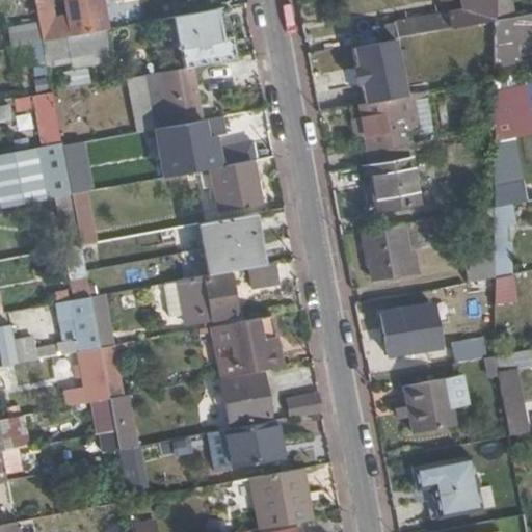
[(43,42),(106,30),(101,0),(67,0),(70,17),(57,19),(53,0),(34,0),(40,23),(43,42)]
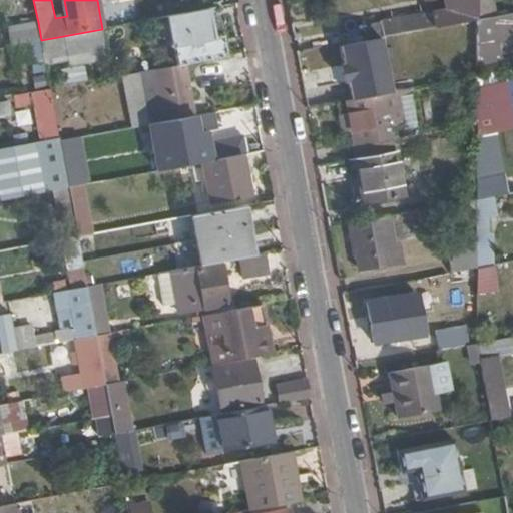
[(444,0),(445,2),(454,0),(453,0),(461,0),(463,9),(367,26),(370,41),(380,39),(477,20),(477,0),(444,0)]
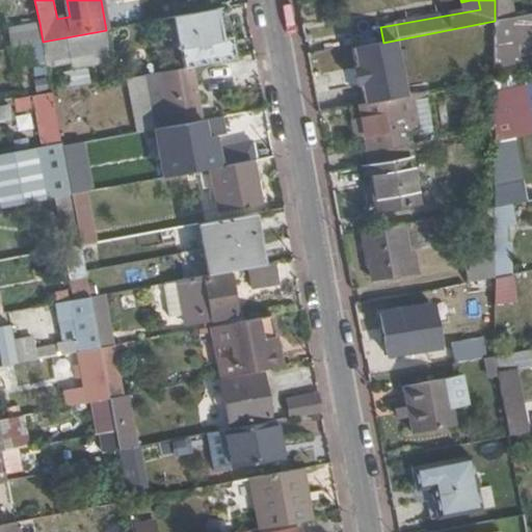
[(495,0),(495,21),(514,18),(513,0),(495,0)]
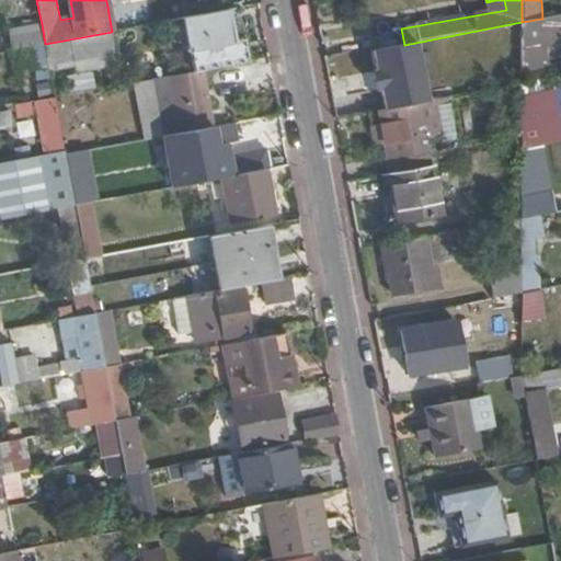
[(191,72),(199,70),(247,61),(237,9),(181,19),(191,72)]
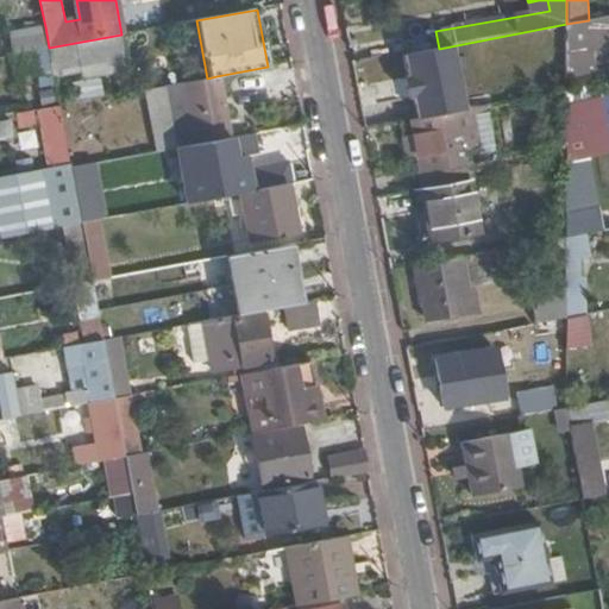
[(589,20),(566,24),(566,54),(584,50),(608,44),(608,16),(603,18),(589,20)]
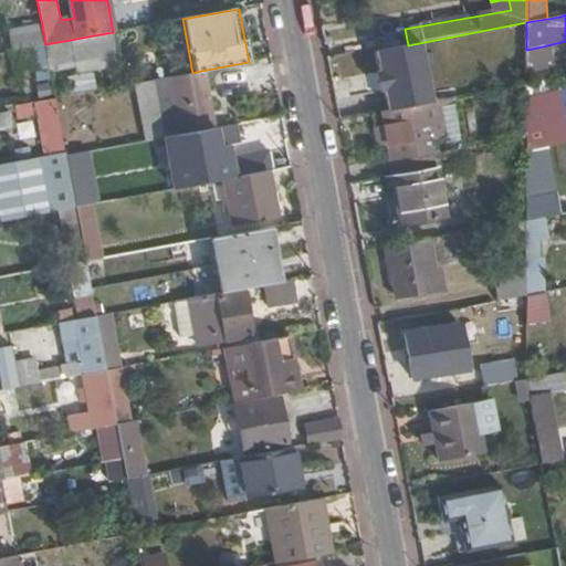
[(8,30),(11,51),(32,46),(45,44),(42,24),(8,30)]
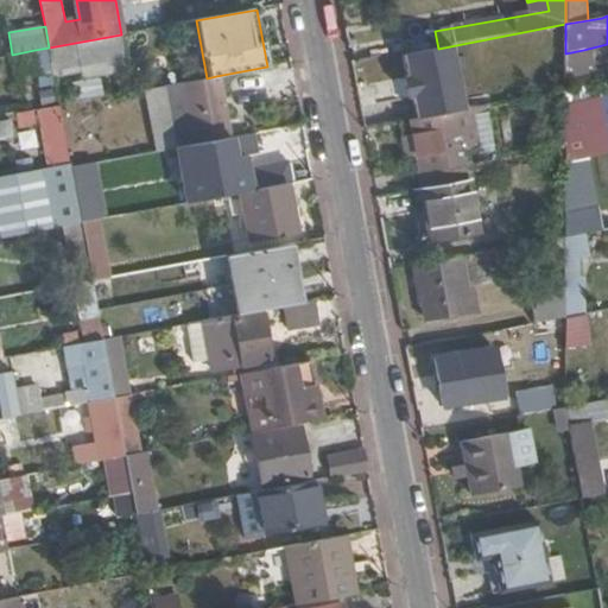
[(543,62),(563,58),(563,29),(543,32),(543,62)]
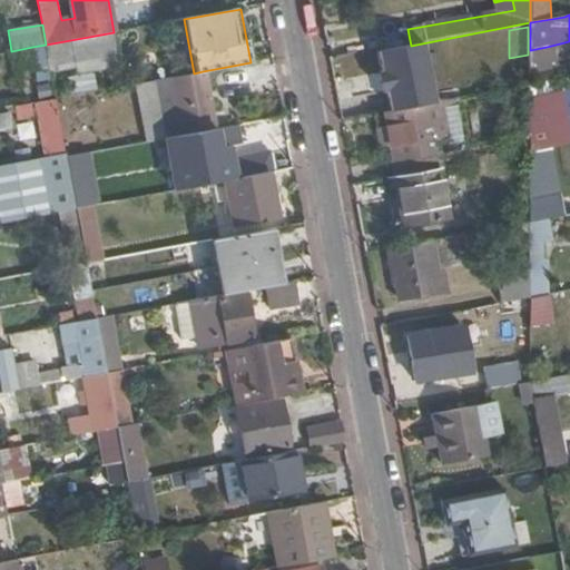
[(48,57),(51,74),(76,69),(77,76),(121,68),(114,32),(46,45),(48,57)]
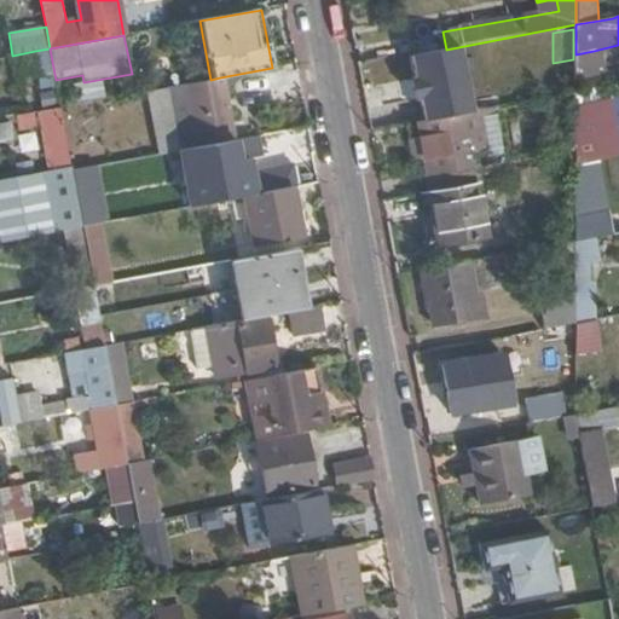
[(446,50),(411,56),(416,79),(420,97),(424,120),(472,111),(458,47),(446,50)]
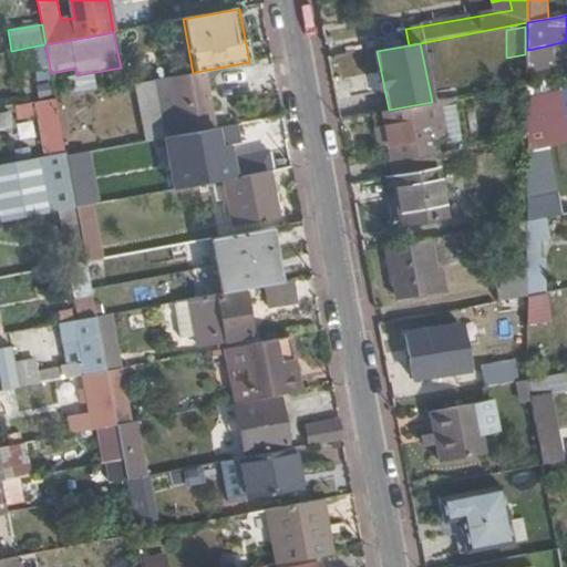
[(34,59),(48,57),(45,44),(32,47),(34,59)]
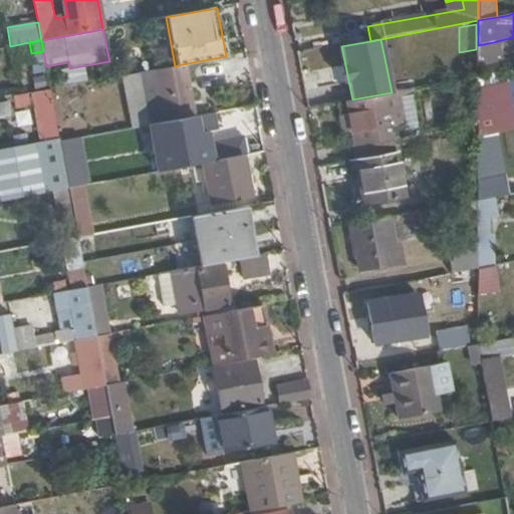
[(493,42),(478,45),(478,54),(495,48),(493,42)]
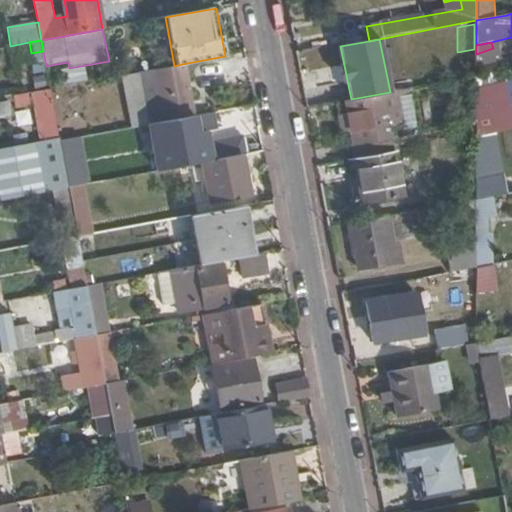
[(493,48),(476,54),(476,70),(499,61),(493,48)]
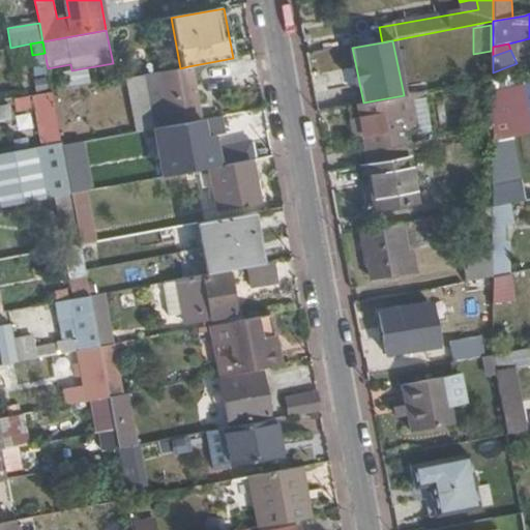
[(460,63),(462,84),(480,81),(476,60),(460,63)]
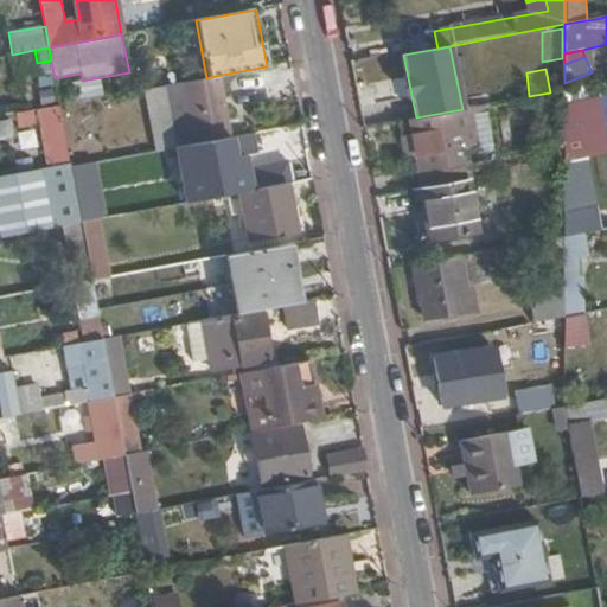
[(216,76),(206,78),(172,84),(181,134),(225,126),(216,76)]
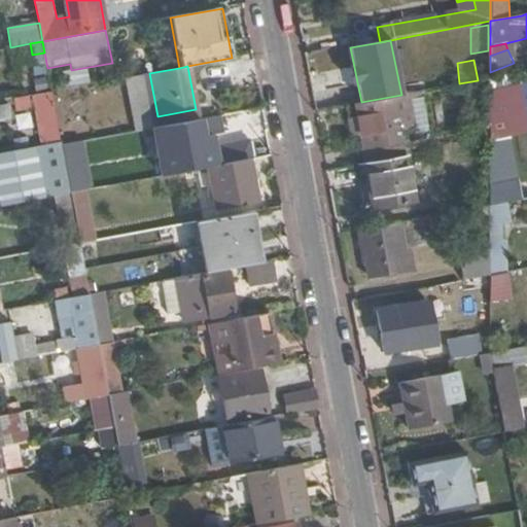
[(157,116),(149,73),(135,76),(145,130),(152,128),(160,127),(157,116)]
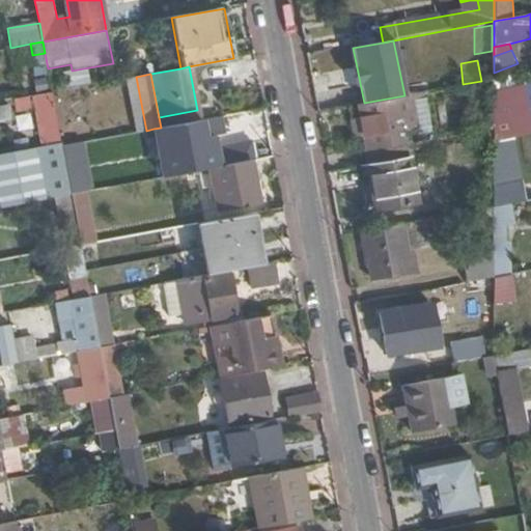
[(494,99),(494,102),(528,95),(526,87),(494,99)]
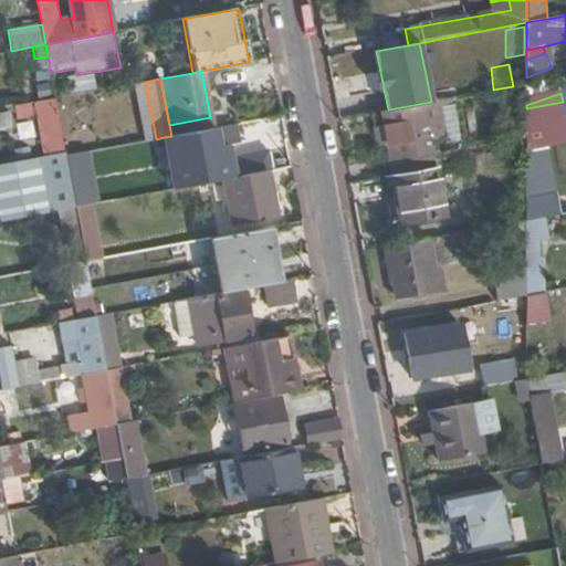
[(45,156),(66,153),(55,98),(17,106),(19,122),(37,118),(41,143),(45,156)]
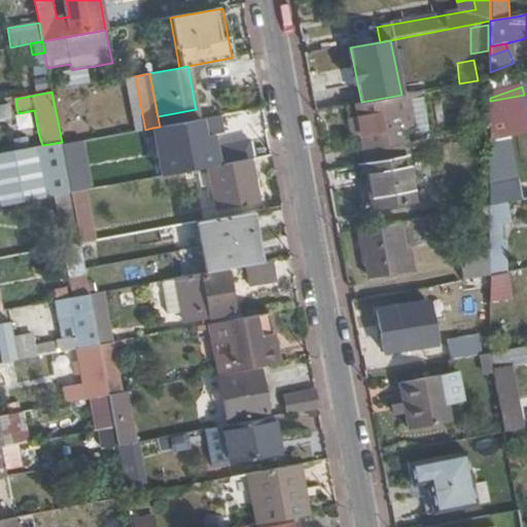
[(361,102),(356,103),(358,115),(347,117),(351,139),(363,136),(369,163),(405,156),(407,155),(401,129),(425,124),(419,92),(401,95),(361,102)]
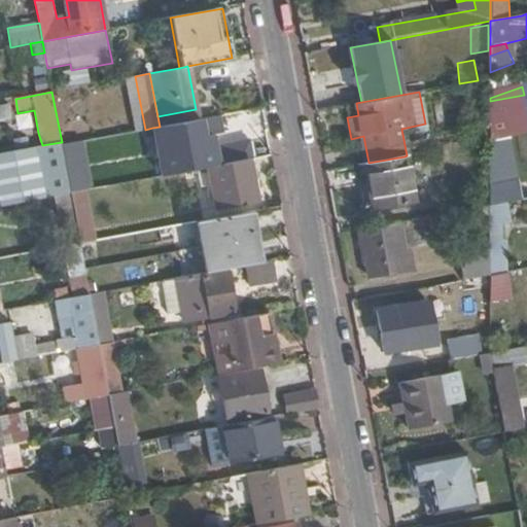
[(490,101),(490,141),(511,137),(526,133),(526,113),(524,95),(490,101)]
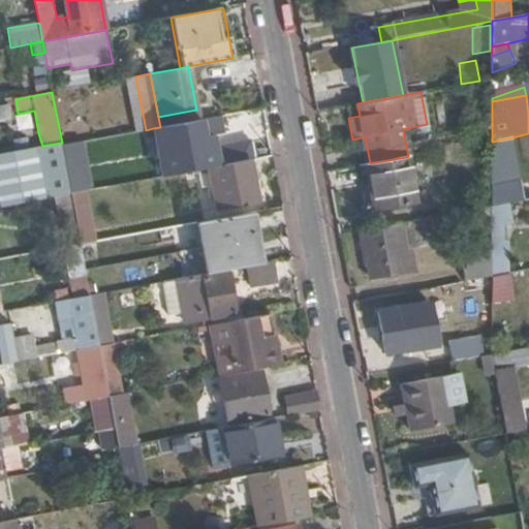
[(0,105),(0,122),(11,121),(8,104),(0,105)]
